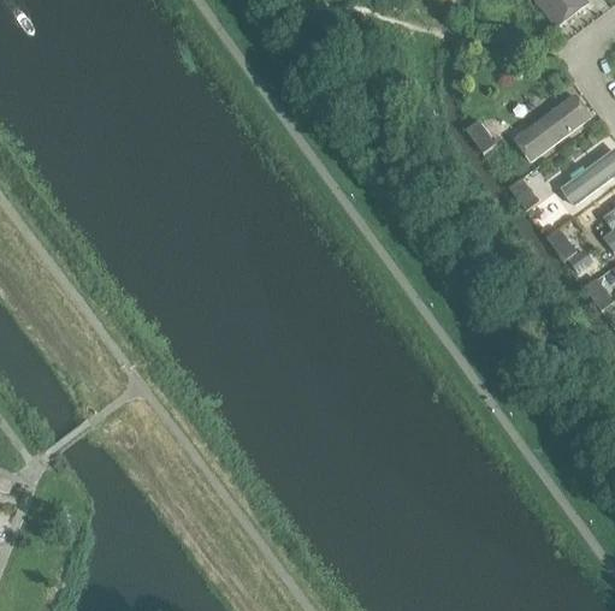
[(532,0),(556,31),(589,4),(586,0),(532,0)]
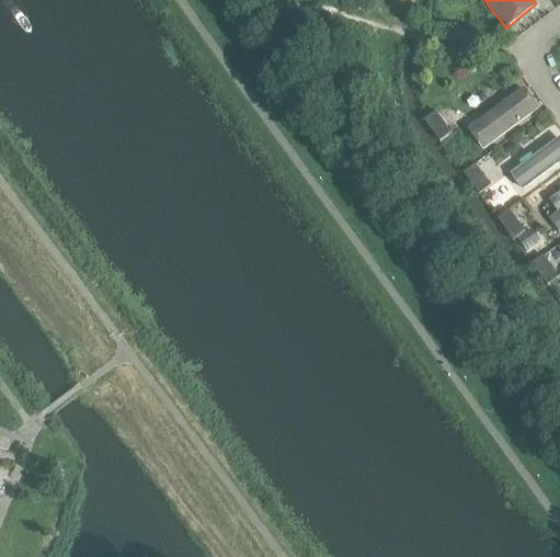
[(468,55),(461,61),(466,66),(471,66),(476,61),(468,55)]
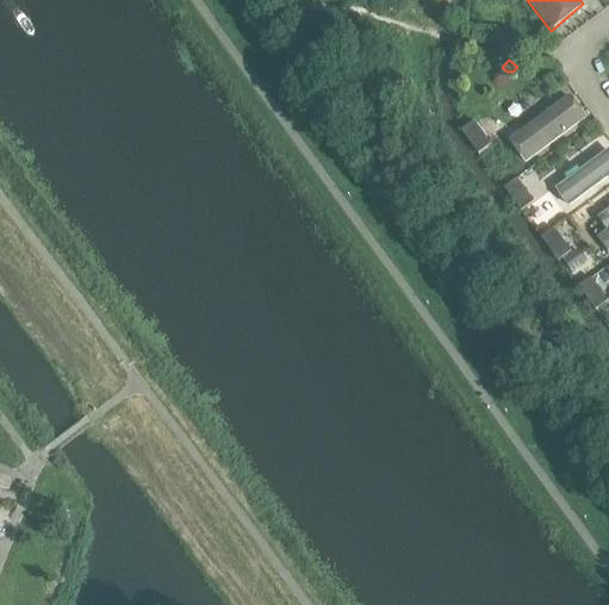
[(585,118),(571,98),(510,142),(526,162),(585,118)]
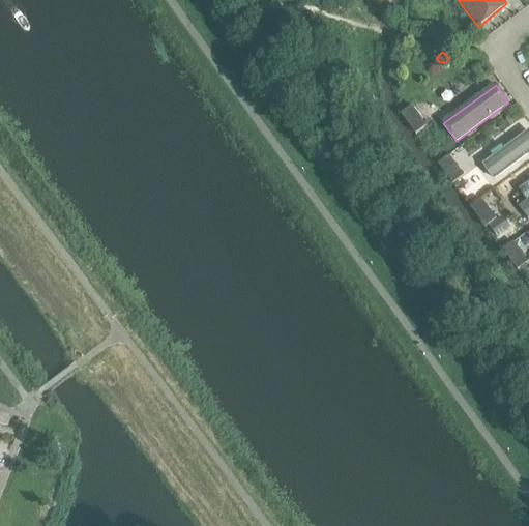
[(400,112),(414,130),(425,122),(411,104),(400,112)]
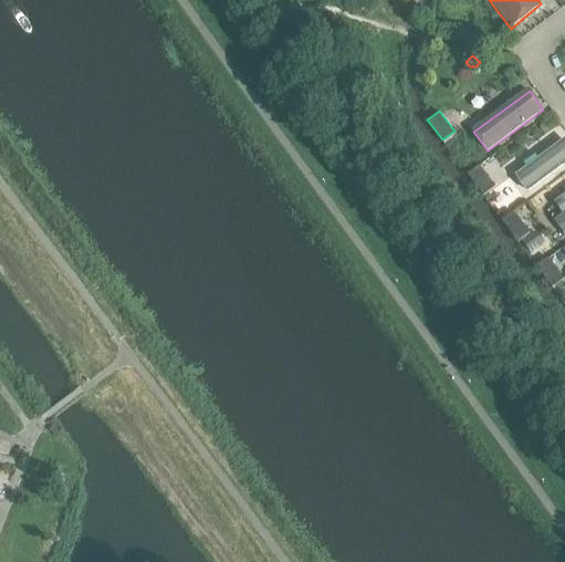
[(564,162),(564,139),(564,137),(515,174),(527,190),(564,162)]
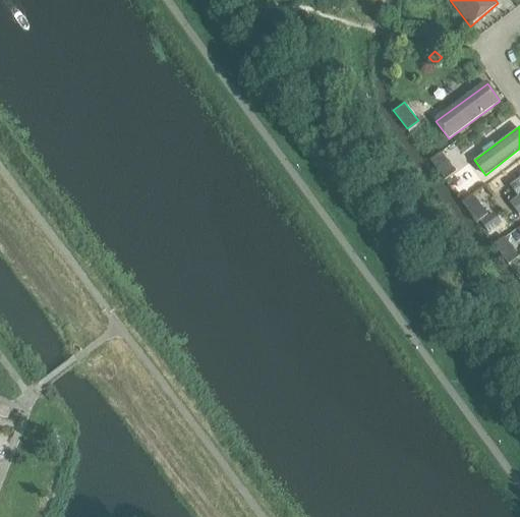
[(429,159),(444,177),(455,169),(441,151),(429,159)]
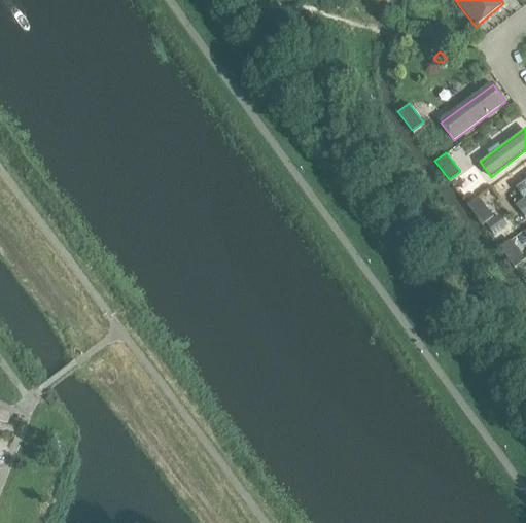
[(525,216),(525,179),(516,187),(524,198),(516,204),(525,217),(525,216)]
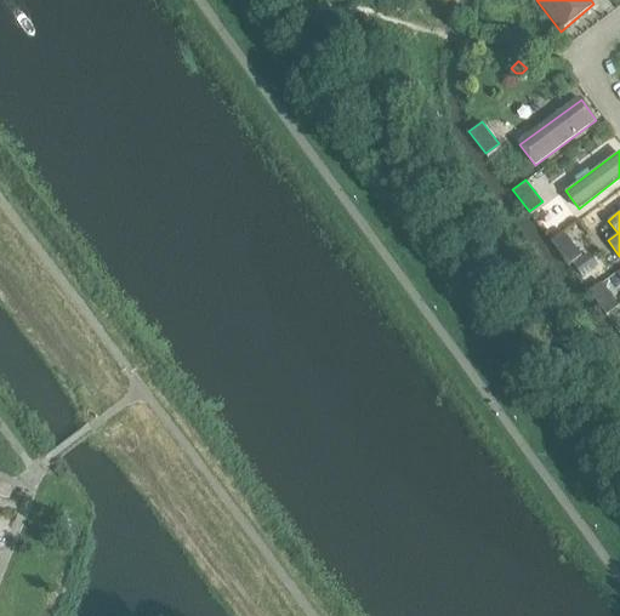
[(551,239),(568,262),(580,252),(563,229),(551,239)]
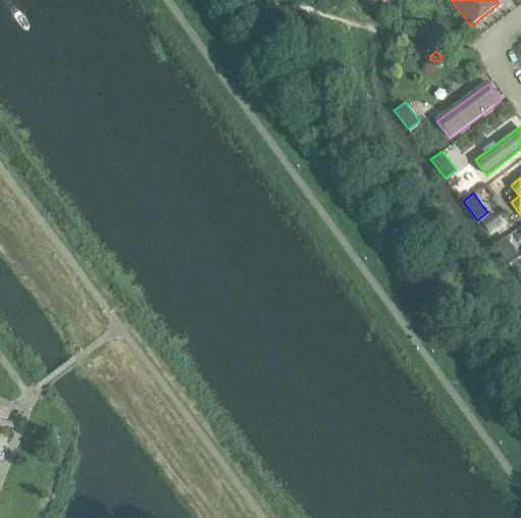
[(492,213),(482,221),(489,230),(501,223),(492,213)]
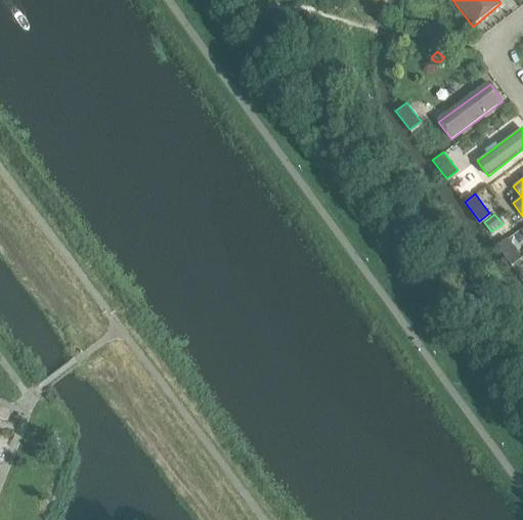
[(496,245),(511,264),(522,255),(508,236),(496,245)]
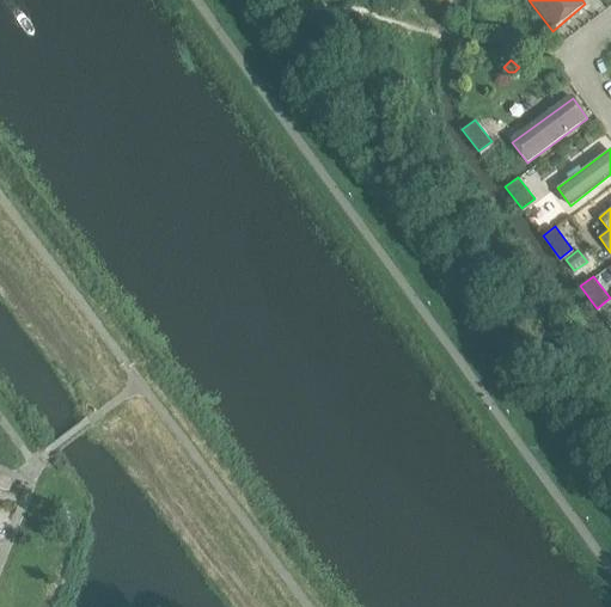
[(0,484),(10,488),(13,478),(0,472),(0,484)]
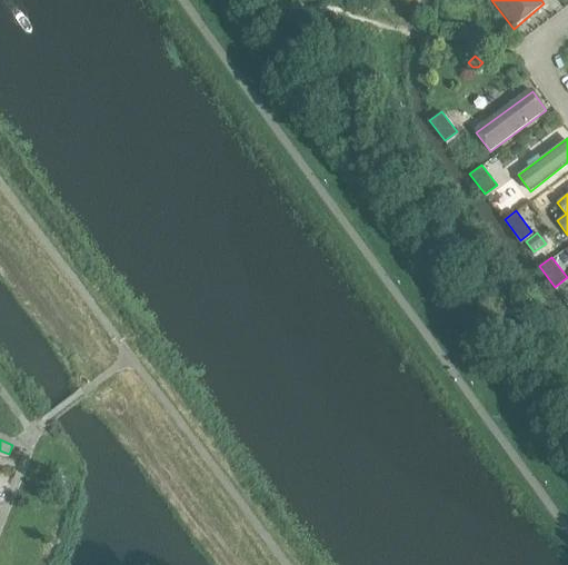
All buildings are outlined.
